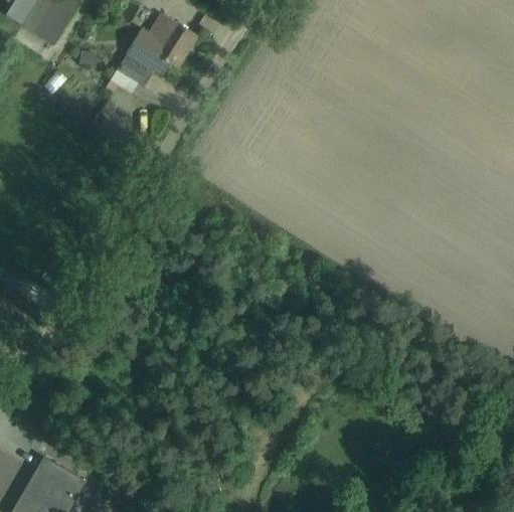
[(21,24),(36,0),(14,0),(6,14),(21,24)]
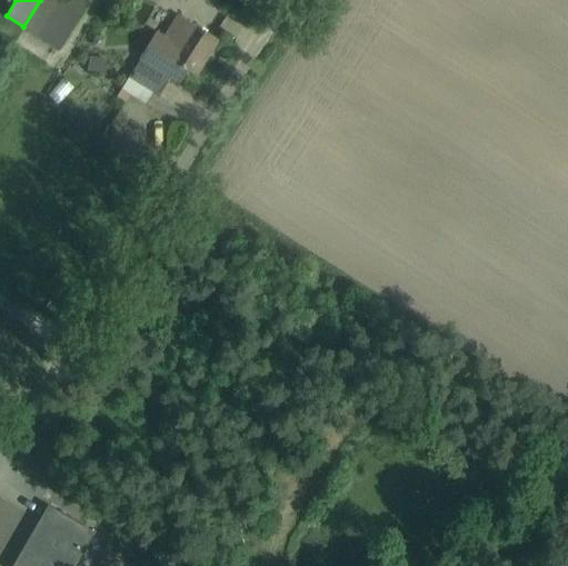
[(40,0),(23,27),(59,50),(90,0),(40,0)]
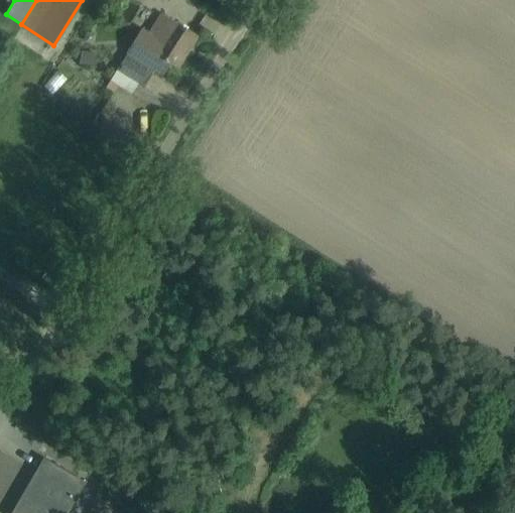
[(128,52),(116,70),(139,83),(144,87),(155,69),(163,75),(170,62),(176,67),(197,33),(161,12),(149,31),(143,27),(127,52),(128,52)]
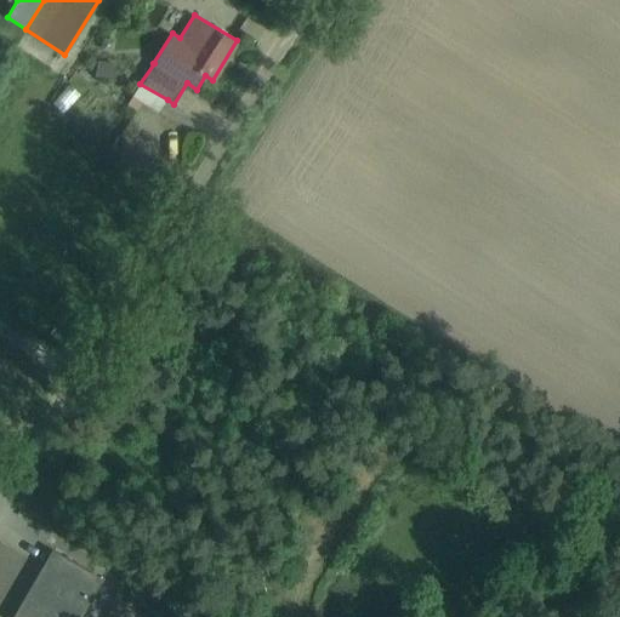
[(98,60),(96,75),(114,79),(117,63),(98,60)]
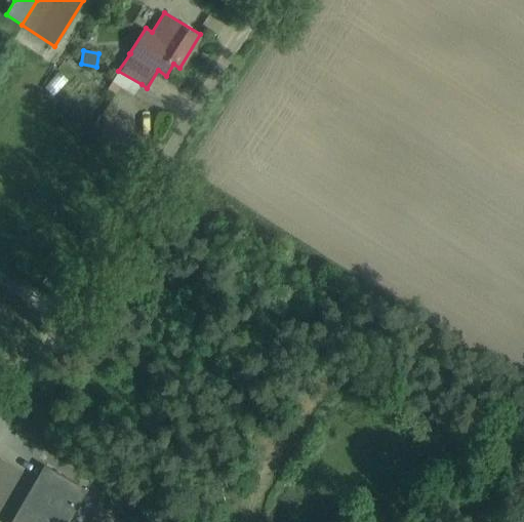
[(49,83),(61,92),(73,79),(61,70),(49,83)]
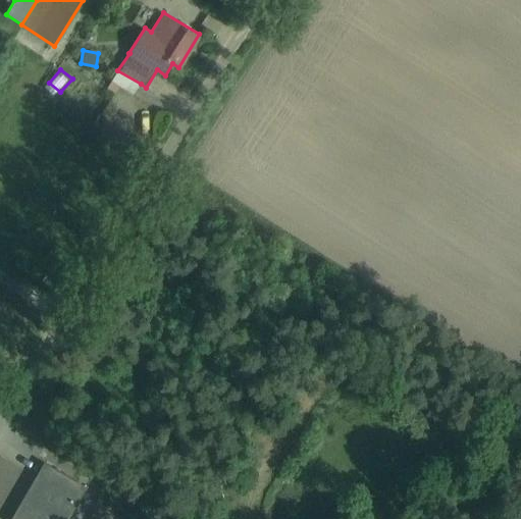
[(117,70),(111,81),(134,95),(141,84),(117,70)]
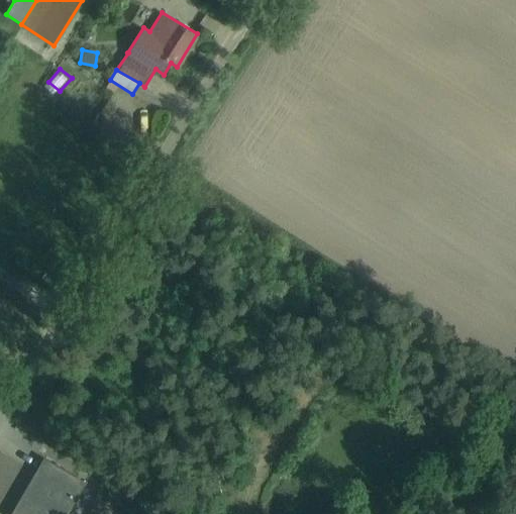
[(142,116),(148,104),(122,93),(116,104),(142,116)]
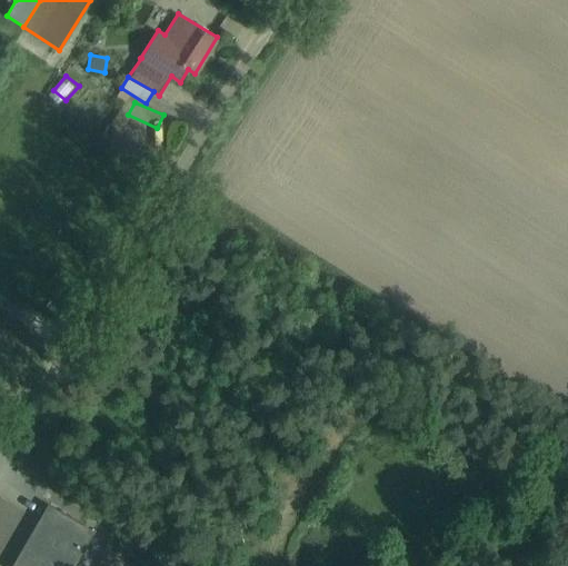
[(16,565),(73,565),(95,532),(49,505),(27,543),(29,545),(16,565)]
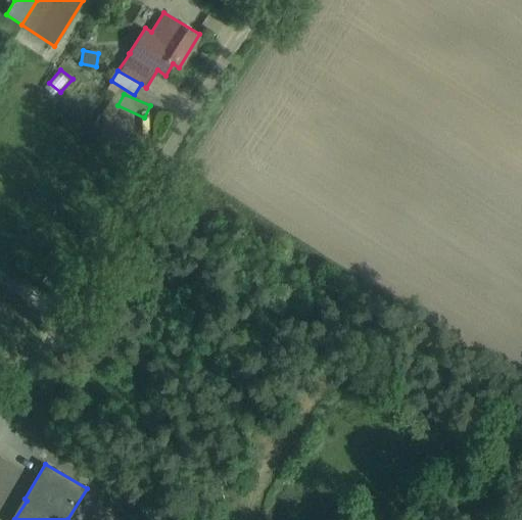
[(99,494),(121,507),(127,495),(105,483),(99,494)]
